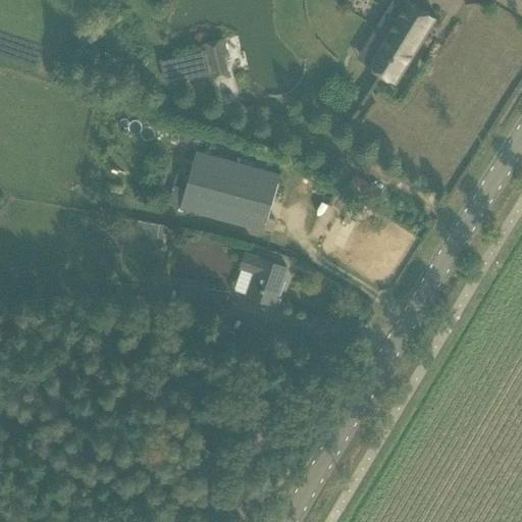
[(364,65),(395,85),(435,19),(405,0),(405,1),(403,0),(393,0),(367,42),(375,47),(364,65)]
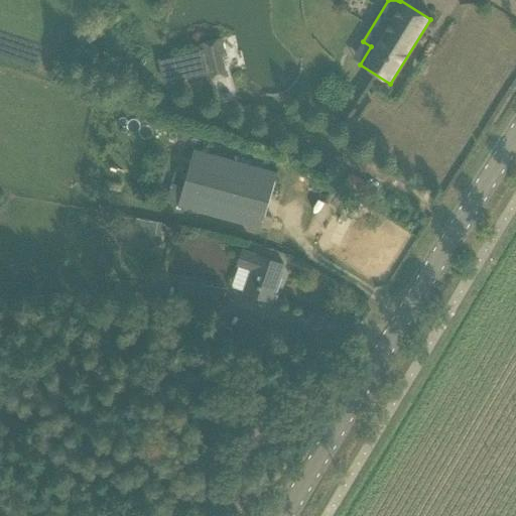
[(220,39),(200,44),(208,81),(227,76),(222,56),(224,56),(220,39)]
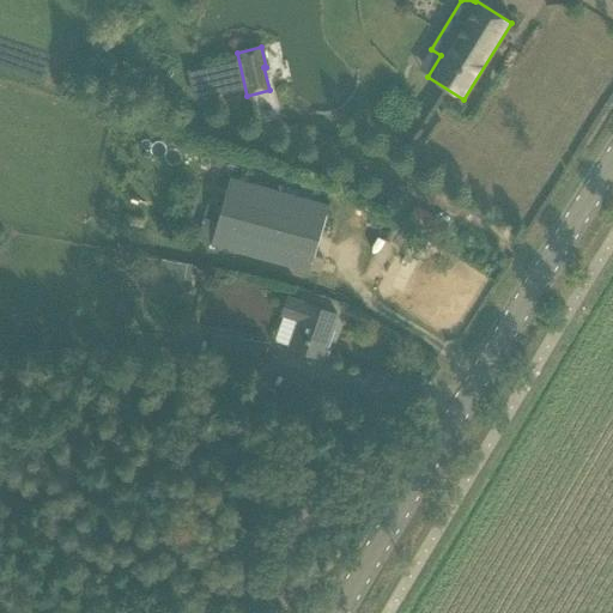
[(327,205),(304,199),(231,177),(212,243),(308,271),(327,205)]
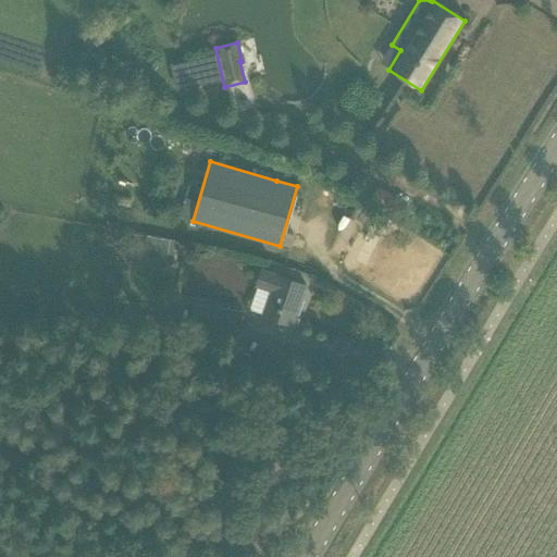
[(375,188),(368,200),(385,210),(392,198),(375,188)]
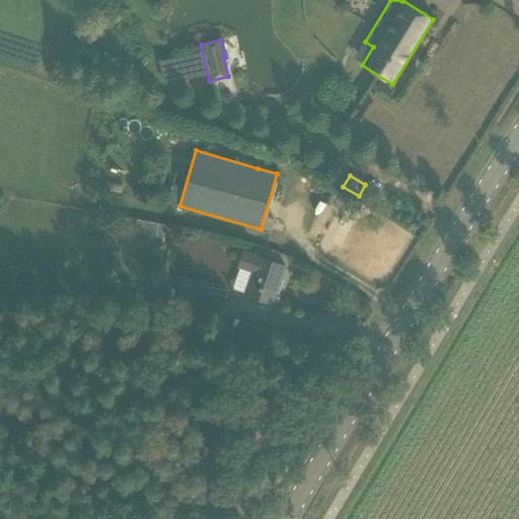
[(252,272),(244,295),(272,304),(285,267),(243,252),(238,267),(252,272)]
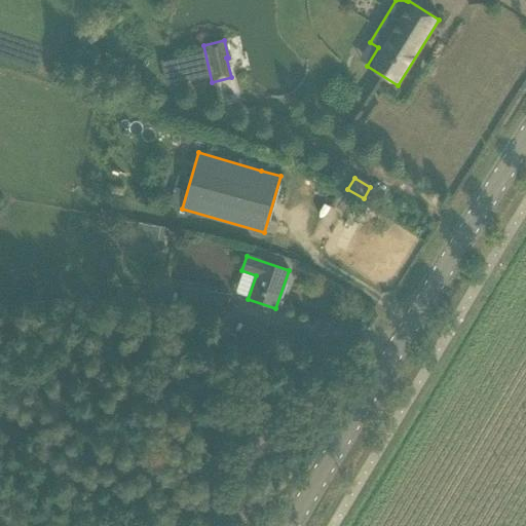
[(182,303),(182,305),(198,308),(204,308),(223,311),(226,311),(229,294),(201,290),(185,288),(182,303)]
